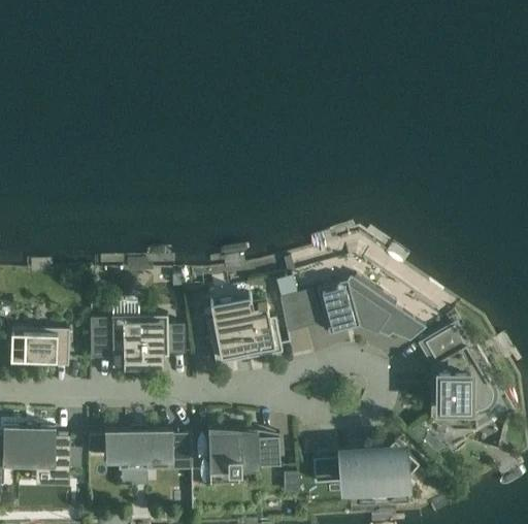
[(172,276),(172,288),(180,288),(180,276),(172,276)]
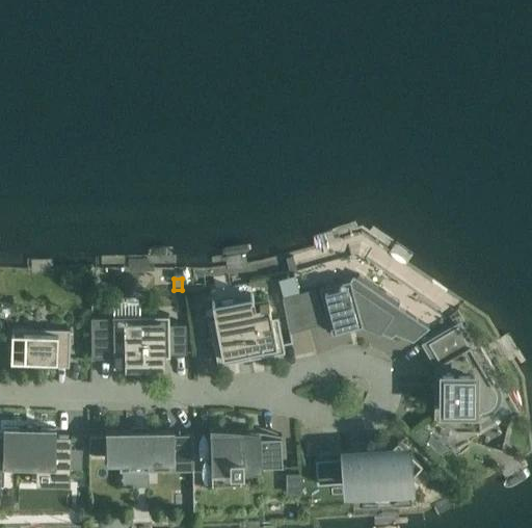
[(336,286),(318,291),(331,337),(348,333),(347,328),(356,325),(391,340),(395,337),(413,344),(428,331),(402,312),(402,313),(357,295),(340,300),(336,286)]
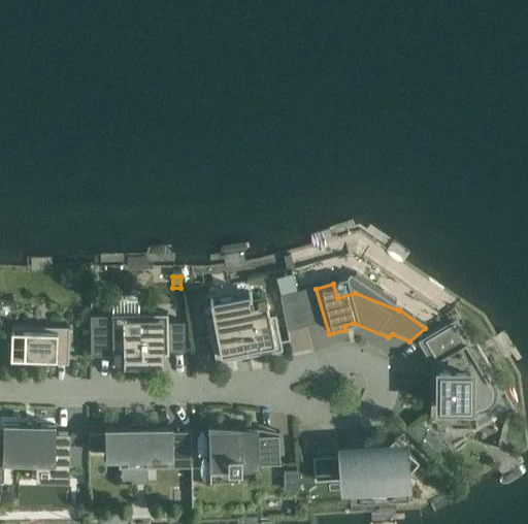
[(266,302),(211,314),(212,319),(206,320),(216,364),(248,358),(246,350),(258,348),(259,356),(282,351),(275,316),(273,316),(274,321),(270,322),(266,302)]
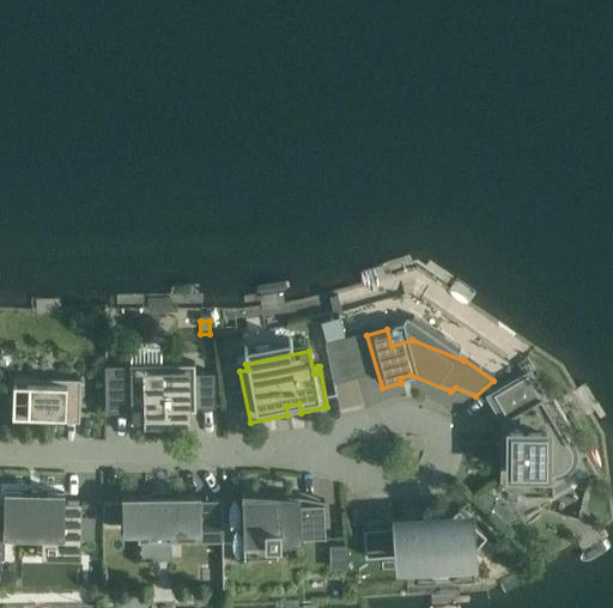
[(104,370),(104,415),(129,414),(131,426),(144,425),(144,427),(147,427),(147,425),(189,425),(189,413),(195,413),(195,411),(214,411),(213,377),(194,377),(194,366),(161,366),(129,368),(129,370),(104,370)]
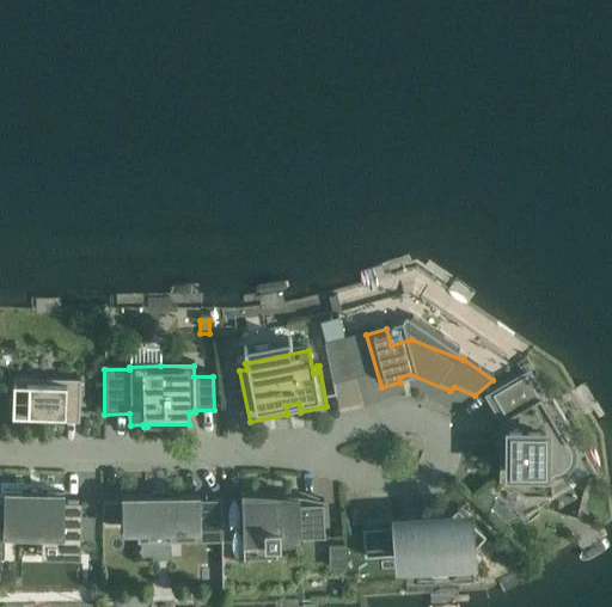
[(569,449),(526,378),(491,397),(505,420),(499,423),(499,482),(525,497),(526,497),(526,472),(542,472),(542,477),(552,477),(557,477),(562,474),(565,472),(569,468),(570,464),(571,459),(570,454),(569,449)]
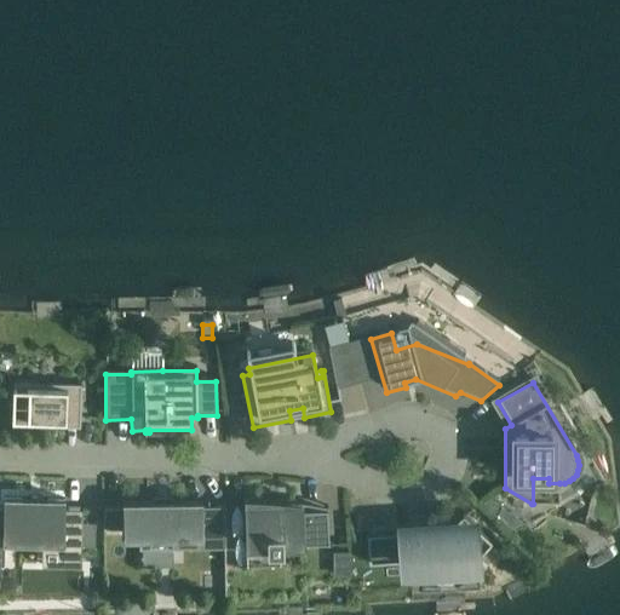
[(81,388),(13,385),(12,427),(80,430),(81,388)]
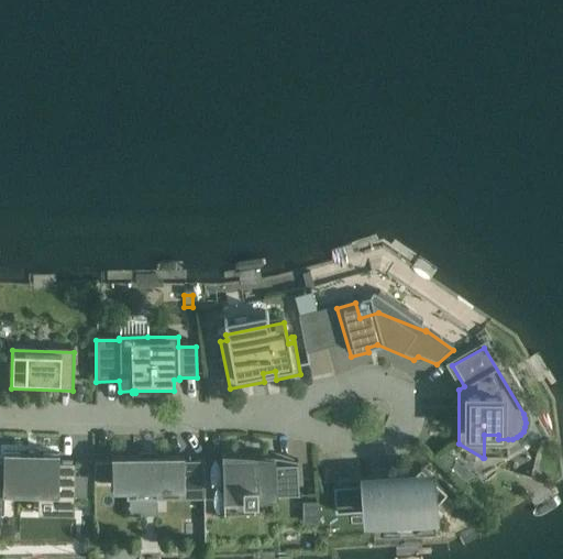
[(233,456),(221,455),(223,517),(244,516),(244,502),(255,502),(255,495),(273,494),(273,500),(298,499),(297,468),(276,468),(276,460),(267,459),(258,458),(251,457),(233,456)]
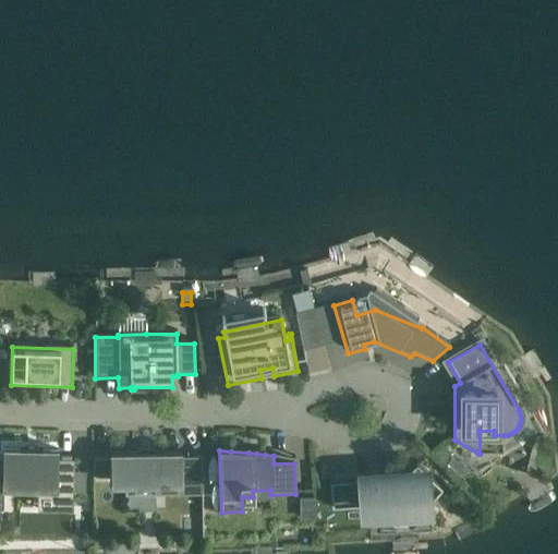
[(0,460),(0,513),(3,513),(3,495),(38,496),(38,514),(71,514),(73,514),(73,497),(74,474),(74,461),(58,461),(58,453),(3,452),(3,460),(0,460)]
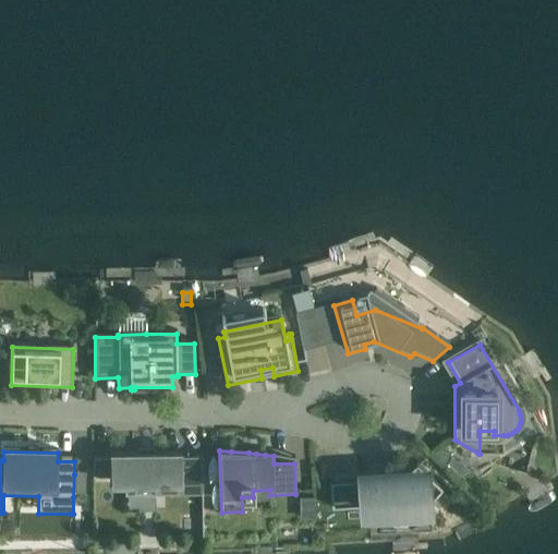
[(440,452),(435,458),(446,468),(451,459),(440,452)]
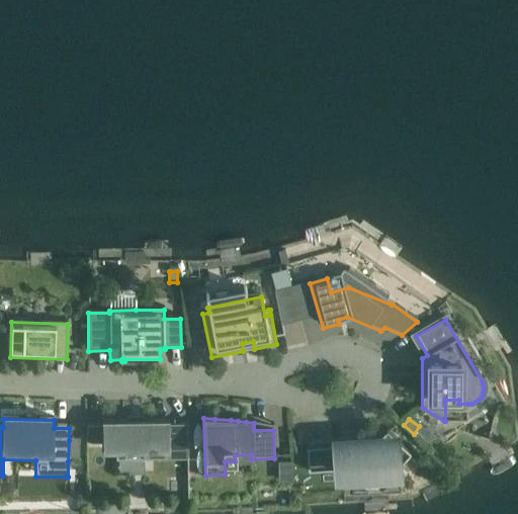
[(128,423),(102,423),(102,427),(102,444),(102,448),(116,448),(116,462),(119,462),(145,462),(147,462),(147,461),(146,447),(168,446),(169,461),(188,460),(188,426),(169,427),(169,422),(143,423),(128,423)]
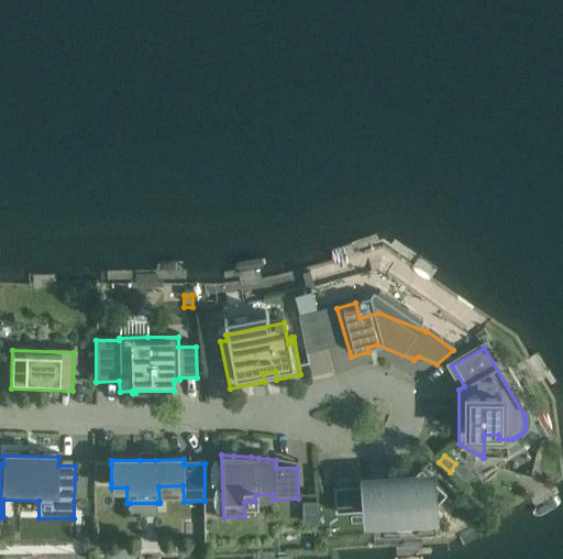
[(408,483),(333,489),(335,514),(434,507),(446,494),(420,470),(408,483)]
